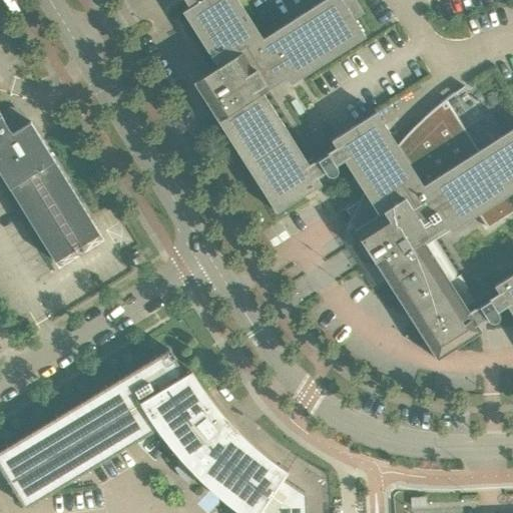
[(315,177),(323,171),(317,158),(308,164),(262,92),(285,77),(290,84),(364,36),(352,18),(363,11),(355,0),(323,0),(263,39),(236,0),(183,0),(189,8),(182,12),(216,66),(191,82),(194,87),(204,102),(212,115),(275,211),(308,190),(319,183),(315,177)]
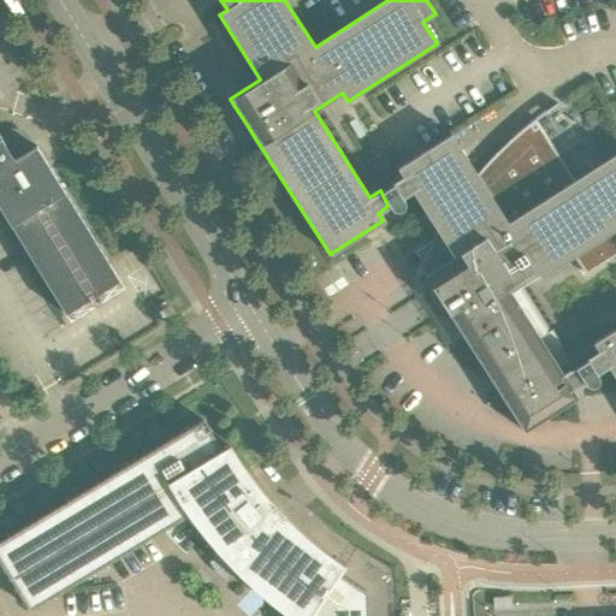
[(549,134),(566,124),(554,105),(537,114),(549,134)]
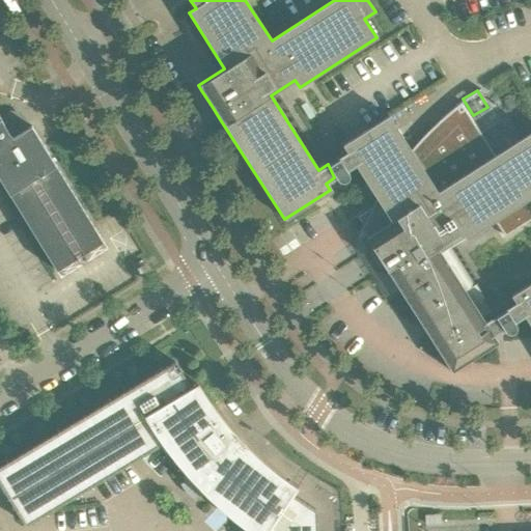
[(346,152),(328,164),(334,177),(336,178),(340,179),(343,178),(345,176),(346,173),(346,170),(355,165),(375,197),(370,206),(357,216),(362,224),(356,238),(357,238),(357,236),(366,250),(364,251),(364,253),(363,255),(364,257),(365,258),(367,259),(368,260),(370,260),(371,259),(372,260),(372,261),(370,263),(370,266),(370,267),(371,269),(372,270),(374,271),(375,271),(376,271),(379,270),(383,276),(388,273),(451,371),(497,342),(492,336),(502,329),(495,315),(483,323),(449,268),(437,249),(460,233),(466,241),(495,221),(503,234),(530,216),(530,133),(496,157),(462,104),(463,103),(462,102),(449,111),(437,122),(420,139),(410,150),(388,116),(342,145),(346,152)]
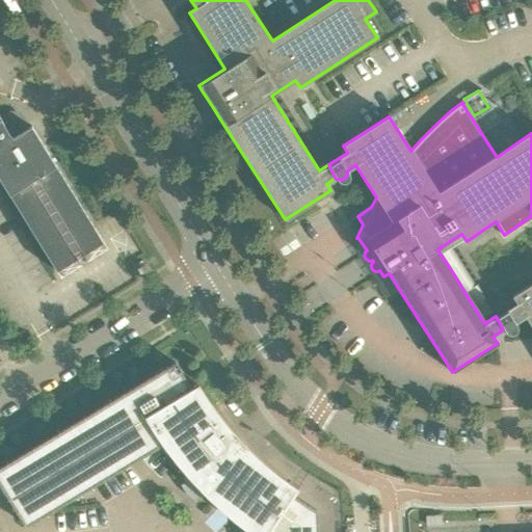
[(0,117),(0,173),(53,270),(103,243),(36,122),(10,136),(0,117)]
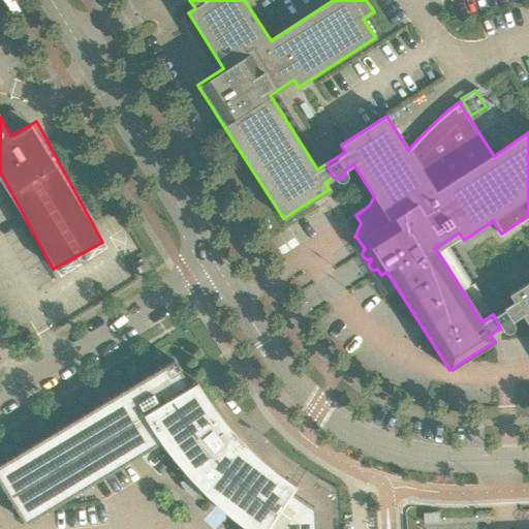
[(493,314),(500,328),(502,330),(506,331),(509,330),(511,328),(512,323),(512,320),(522,314),(528,325),(528,277),(507,291),(514,301),(493,314)]
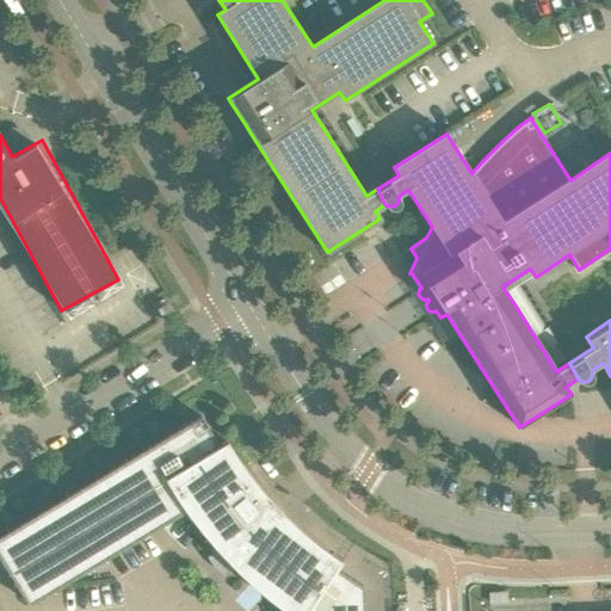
[(291,610),(365,610),(365,586),(275,526),(258,510),(202,415),(0,536),(0,554),(30,604),(187,508),(190,511),(201,525),(213,539),(223,551),(239,567),(253,581),(269,593),(283,605),(291,610)]
